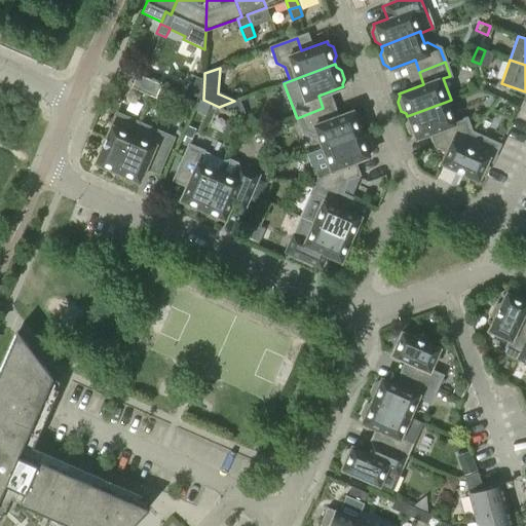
[(186,89),(203,98),(204,78),(193,73),(186,89)]
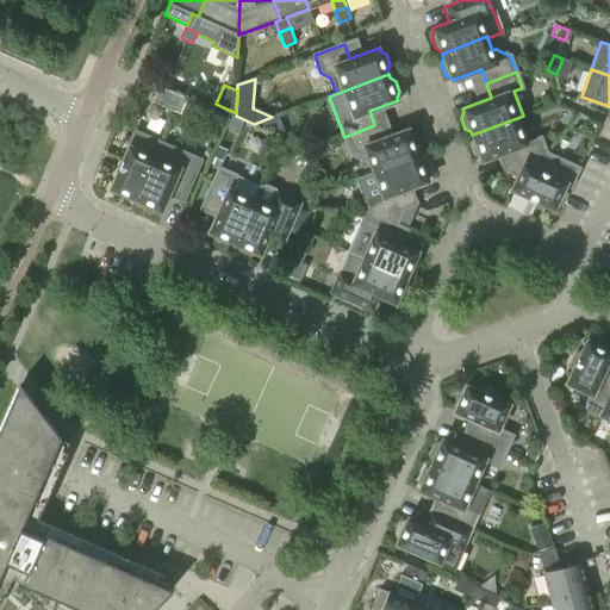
[(151,101),(181,114),(188,98),(159,86),(151,101)]
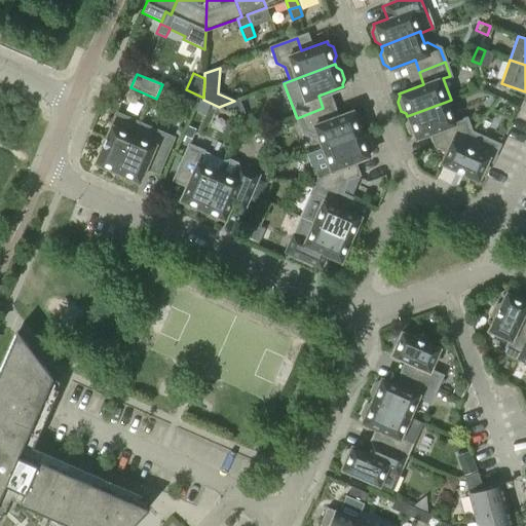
[(234,102),(220,107),(232,112),(237,110),(234,102)]
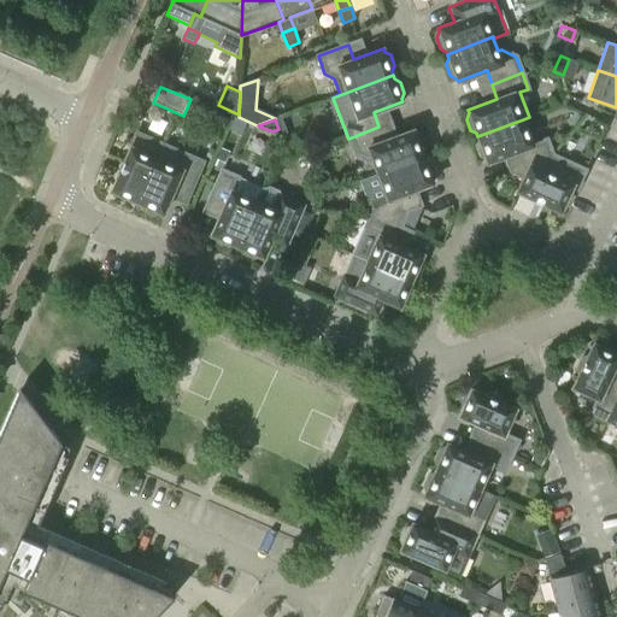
[(523,119),(477,136),(479,140),(476,145),(480,156),(486,158),(487,163),(517,152),(522,166),(552,154),(546,139),(532,145),(523,119)]
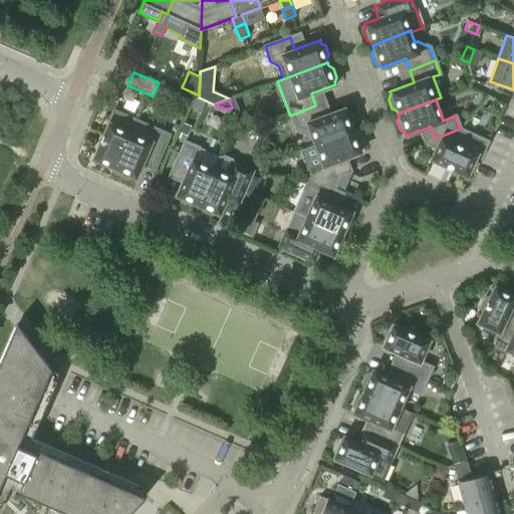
[(315,105),(290,115),(295,129),(307,135),(310,134),(314,145),(352,131),(351,127),(353,122),(350,113),(345,110),(344,108),(319,117),(315,105)]
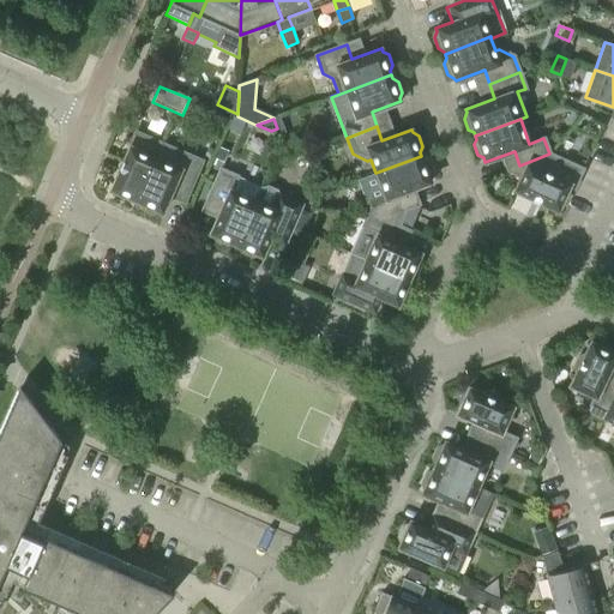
[(137,202),(162,144),(136,132),(110,191),(114,192),(116,198),(127,203),(133,200),(137,202)]
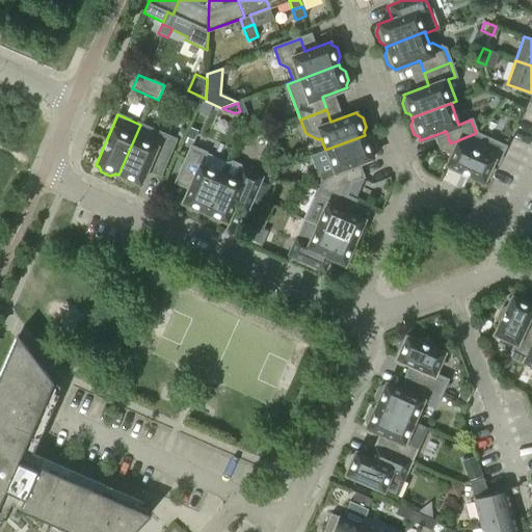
[(175,139),(140,125),(118,175),(121,176),(124,182),(132,185),(138,183),(140,185),(152,160),(164,165),(175,139)]
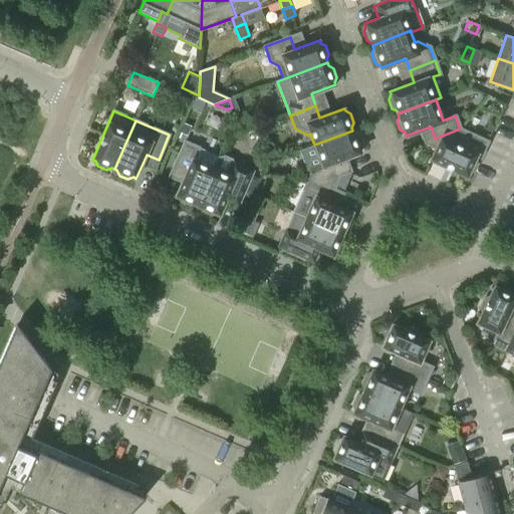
[(460,129),(435,139),(437,145),(431,160),(467,176),(476,156),(480,158),(487,142),(460,129)]
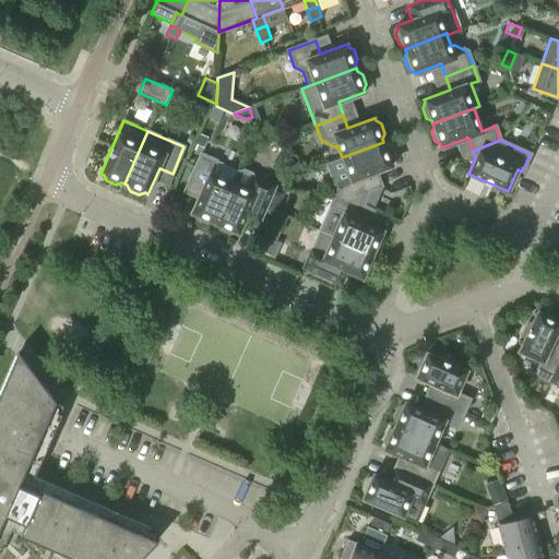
[(342,157),(343,158),(329,163),(330,165),(329,168),(332,180),(336,181),(339,188),(335,195),(363,206),(370,189),(365,176),(392,166),(391,163),(393,157),(390,147),(384,145),(383,142),(342,157)]
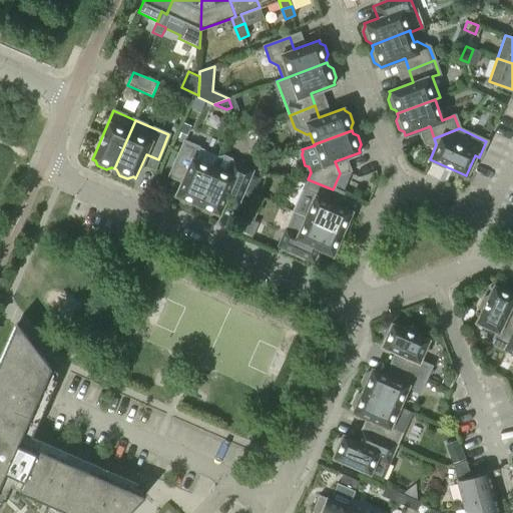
[(218,156),(197,147),(184,141),(173,166),(186,171),(175,195),(178,196),(180,201),(189,205),(194,203),(197,204),(218,156)]
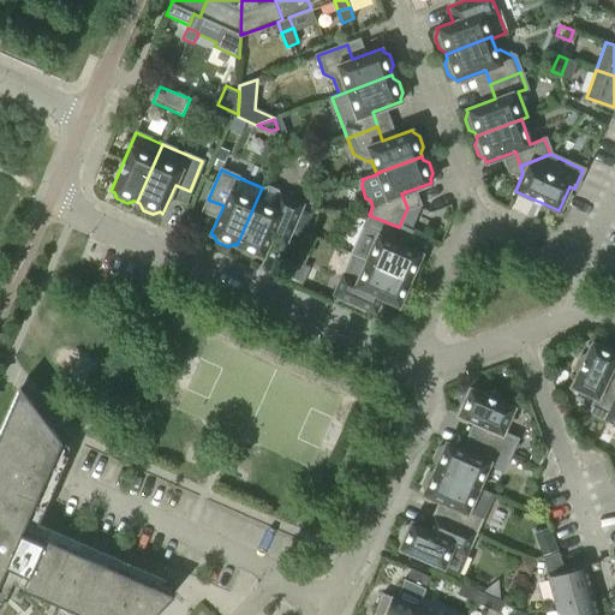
[(262,186),(262,187),(237,245),(240,246),(243,252),(252,257),(260,255),(262,256),(269,242),(284,248),(303,204),(279,195),(279,190),(268,185),(263,186),(262,186)]
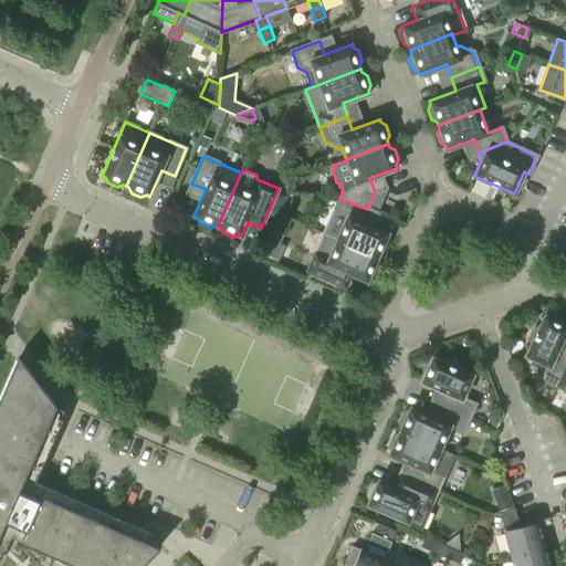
[(339,198),(324,233),(377,258),(378,254),(384,252),(388,242),(386,237),(387,233),(362,222),(367,209),(339,198)]
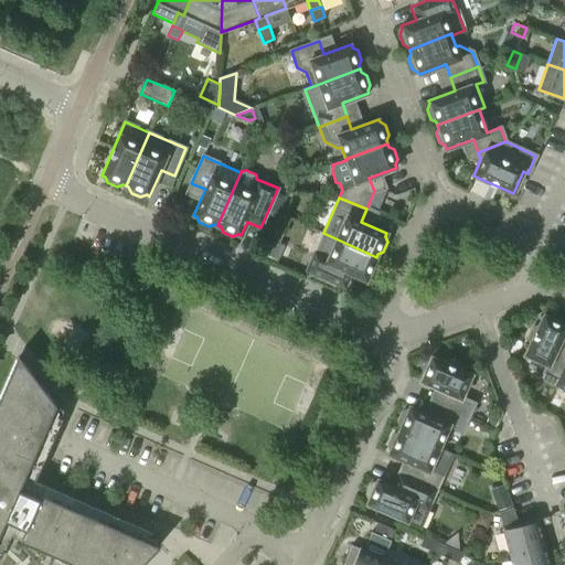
[(323,233),(313,256),(307,270),(344,287),(351,274),(365,280),(368,277),(373,275),(377,266),(375,259),(376,257),(323,233)]
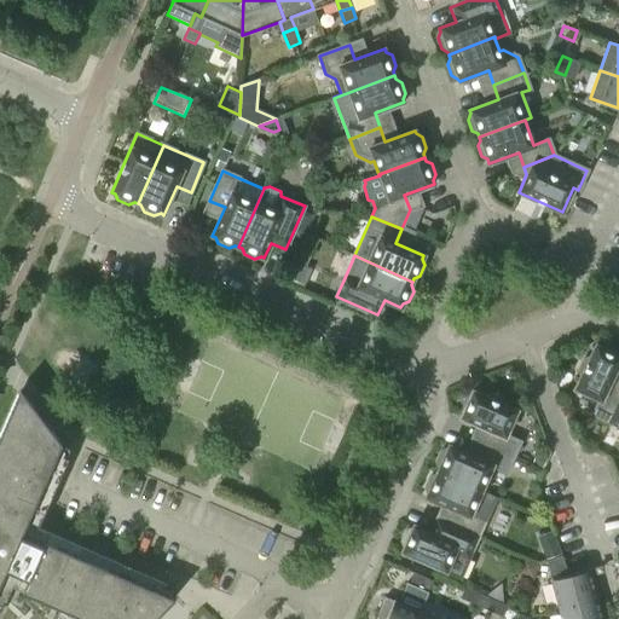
[(311,270),(294,261),(285,279),(302,287),(311,270)]
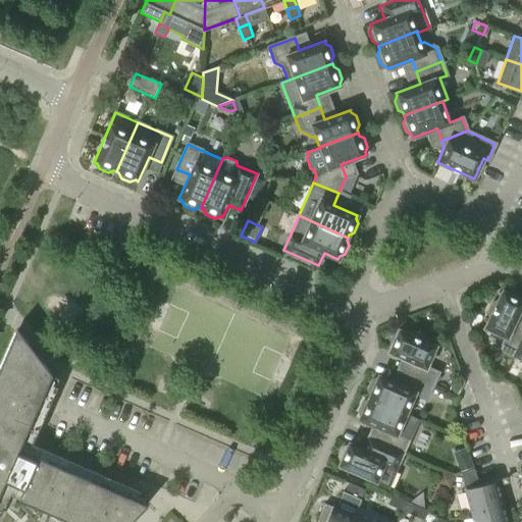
[(500,349),(513,355),(521,334),(521,329),(513,325),(521,305),(521,300),(502,291),(497,301),(491,303),(487,312),(489,317),(484,327),(506,337),(500,349)]
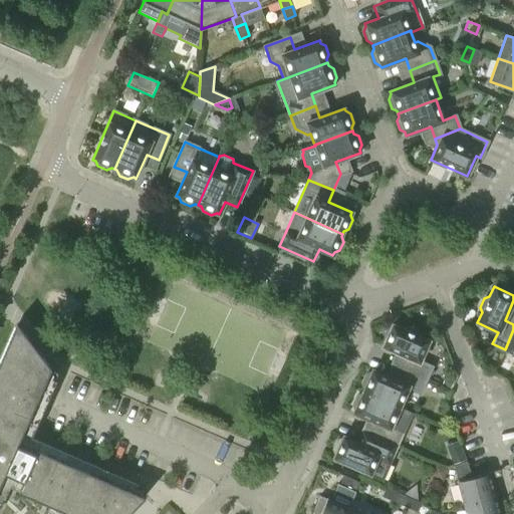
[(402,368),(426,378),(431,366),(420,361),(429,340),(419,336),(417,330),(408,327),(403,328),(392,324),(382,346),(406,356),(402,368)]
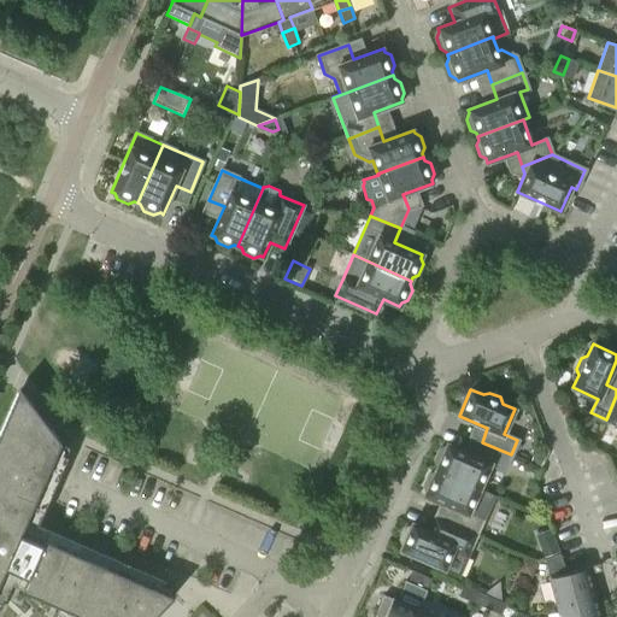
[(59,447),(18,393),(0,433),(0,616),(153,616),(175,595),(45,539),(42,542),(21,534),(59,447)]
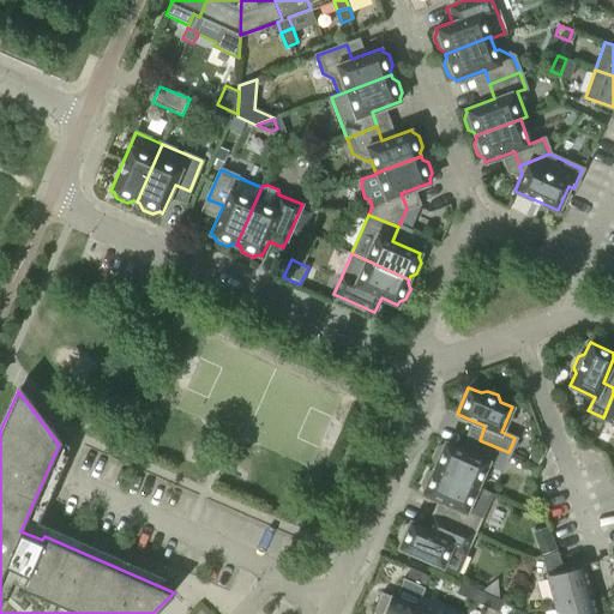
[(613,393),(603,417),(613,422),(613,393)]
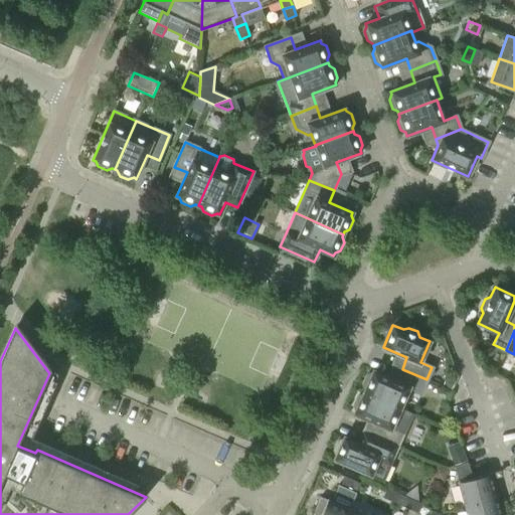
[(426,379),(402,369),(396,380),(373,370),(366,375),(363,384),(364,389),(363,391),(400,407),(409,387),(420,392),(426,379)]
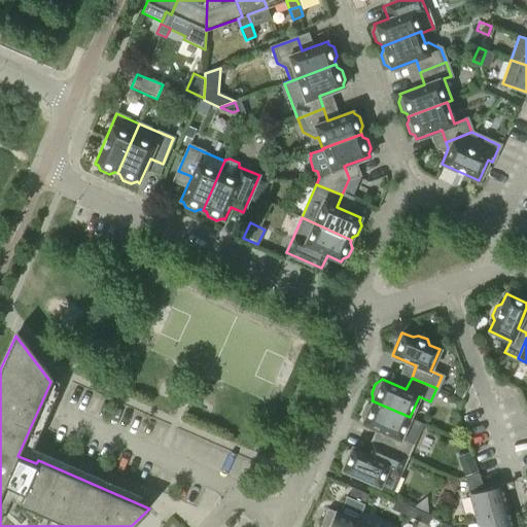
[(458,385),(454,393),(463,398),(467,389),(458,385)]
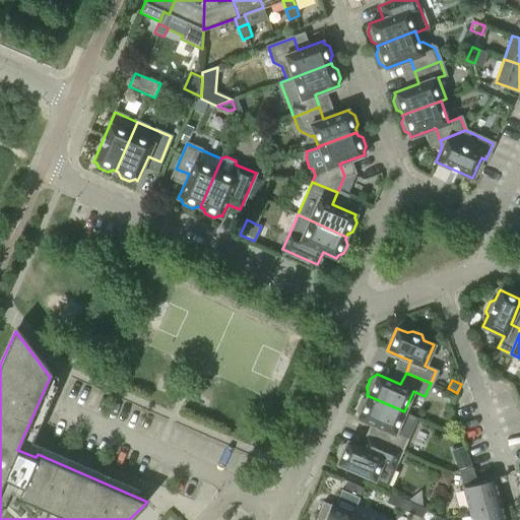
[(448,391),(444,401),(451,405),(456,395),(448,391)]
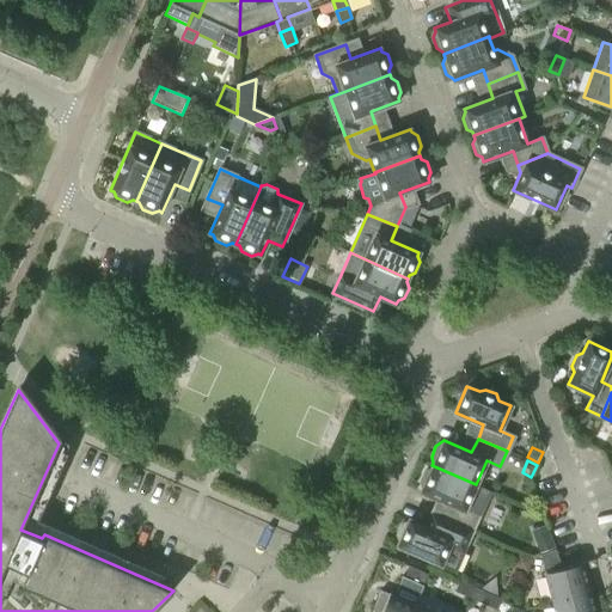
[(448,505),(444,518),(472,530),(490,490),(476,484),(432,465),(430,469),(424,471),(420,482),(422,488),(421,491),(448,505)]
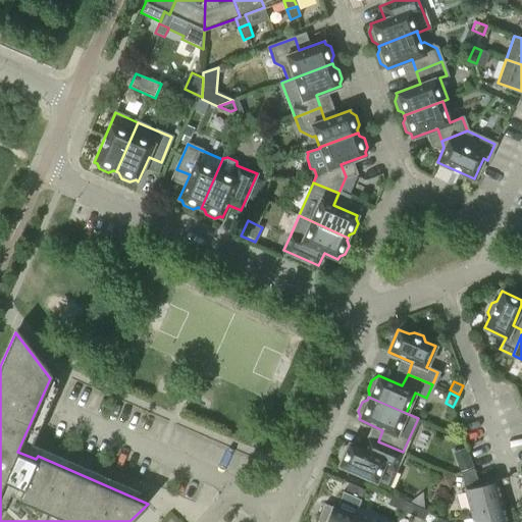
[(403,452),(378,441),(373,453),(349,442),(347,446),(342,448),(337,456),(340,462),(338,465),(387,486),(403,452)]
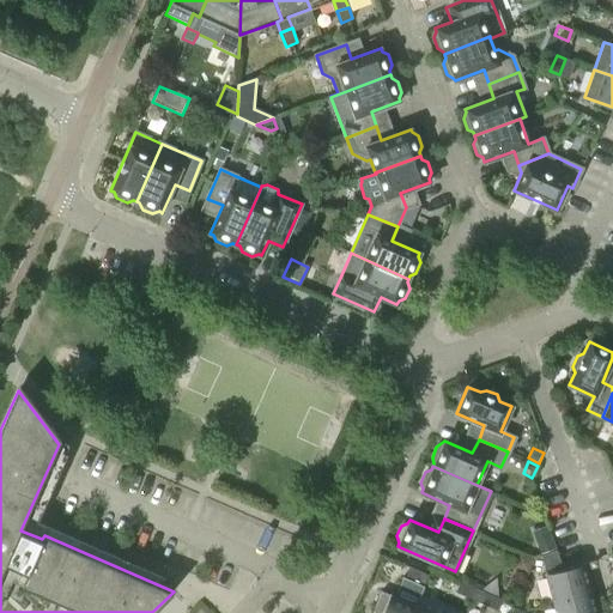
[(541,553),(556,548),(547,525),(533,530),(541,553)]
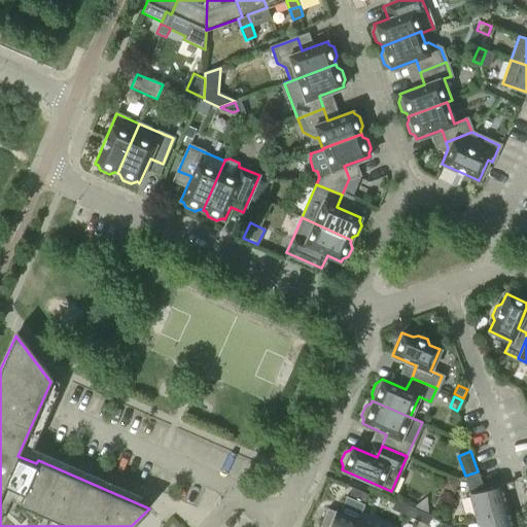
[(469,494),(481,491),(480,487),(481,487),(477,473),(464,478),(469,494)]
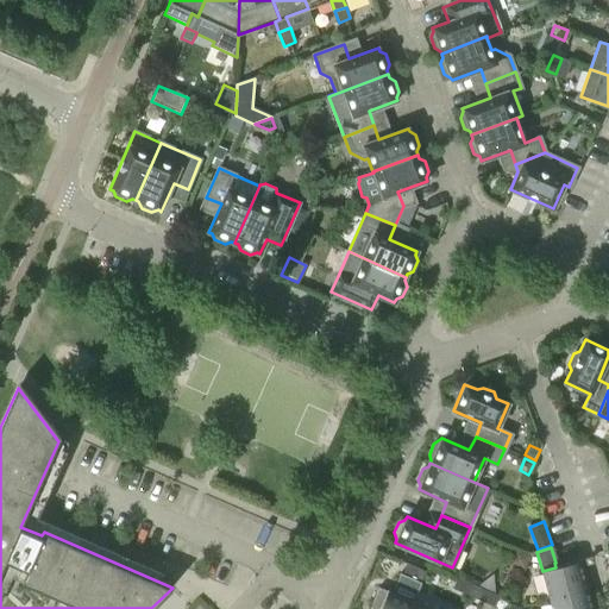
[(550,601),(586,590),(579,562),(556,567),(542,571),(550,601)]
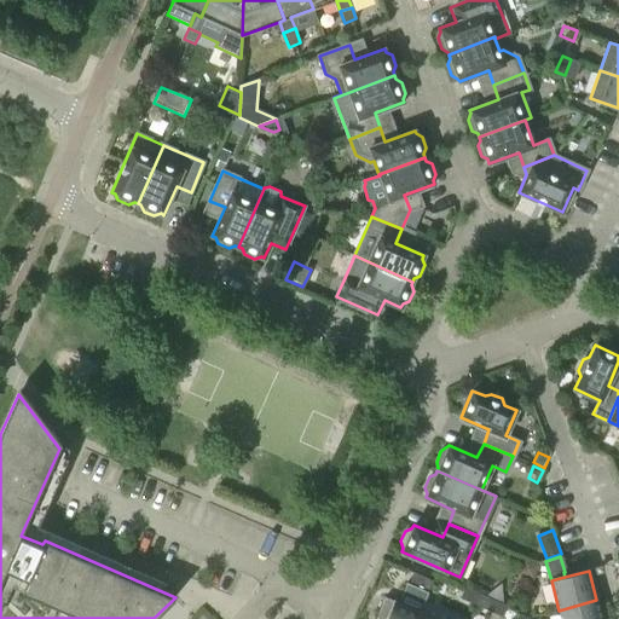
[(428,593),(406,583),(398,602),(385,597),(376,618),(379,618),(415,618),(420,612),(423,601),(428,593)]
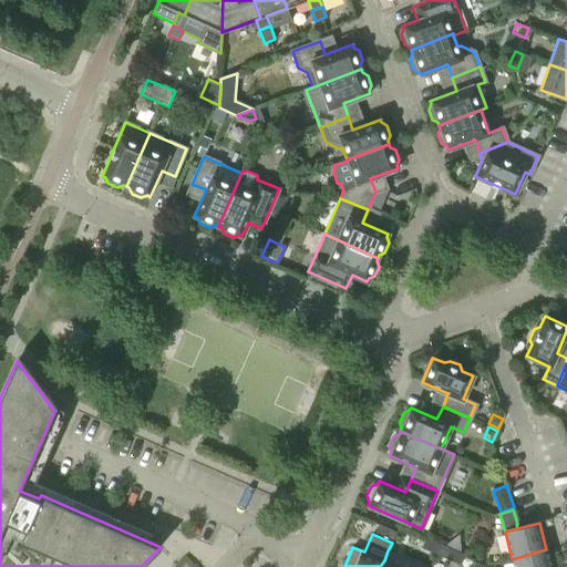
[(445,546),(425,538),(421,547),(441,556),(445,546)]
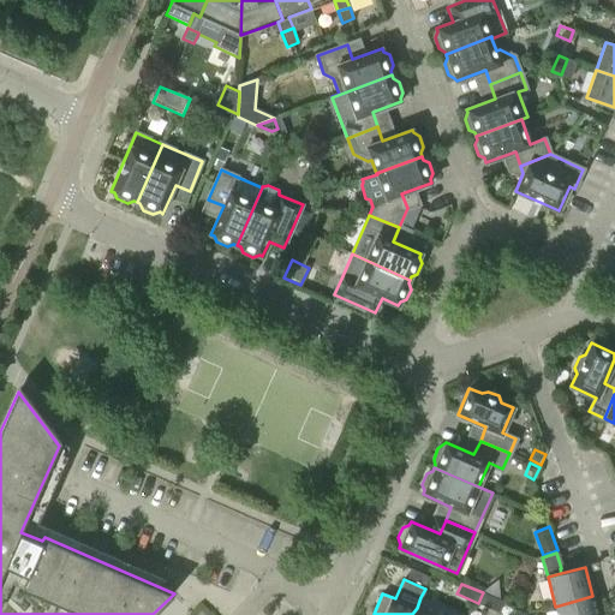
[(505,602),(483,592),(478,603),(500,613),(505,602)]
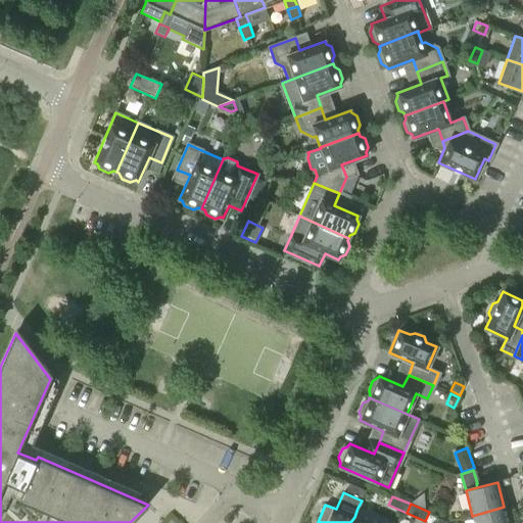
[(508,522),(504,507),(472,516),(474,522),(508,522)]
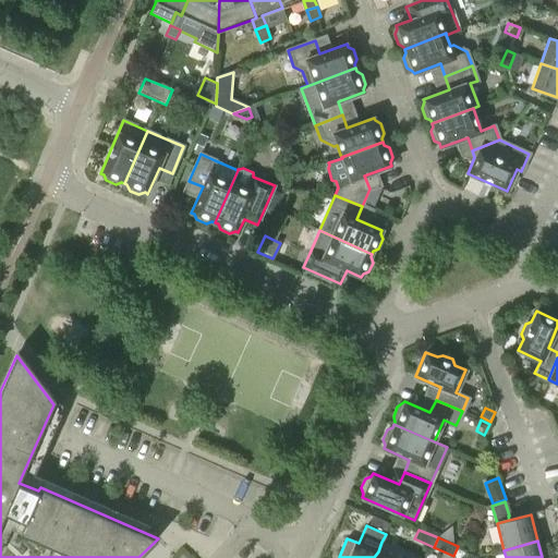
[(419,557),(381,542),(378,552),(374,557),(419,557)]
